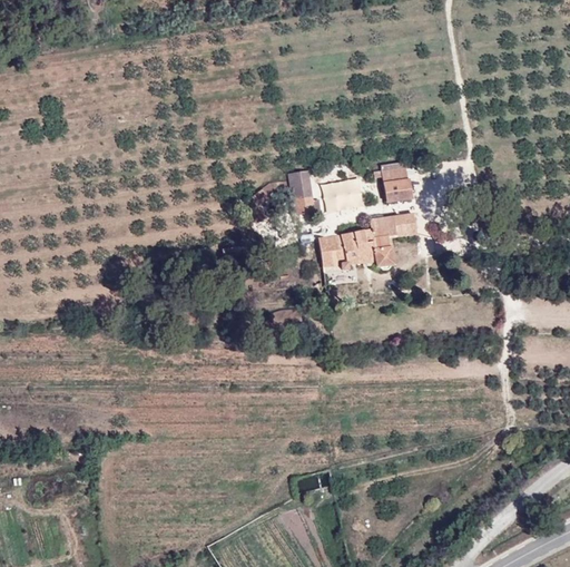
[(381,169),(404,166),(403,159),(380,163),(381,168),(381,169)]
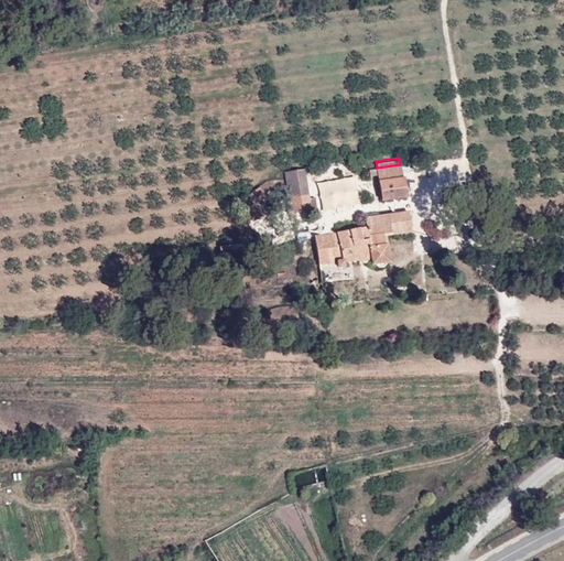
[(403,176),(401,163),(400,164),(377,168),(378,172),(379,180),(403,176)]
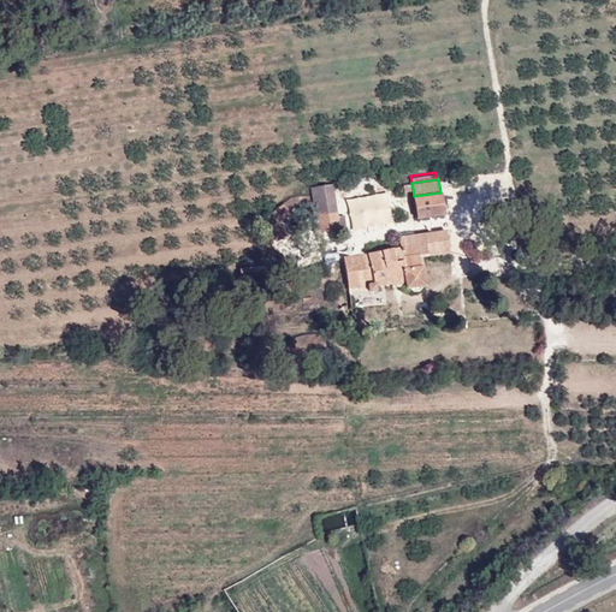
[(319,212),(337,209),(332,182),(312,185),(313,192),(313,197),(315,212),(319,212)]
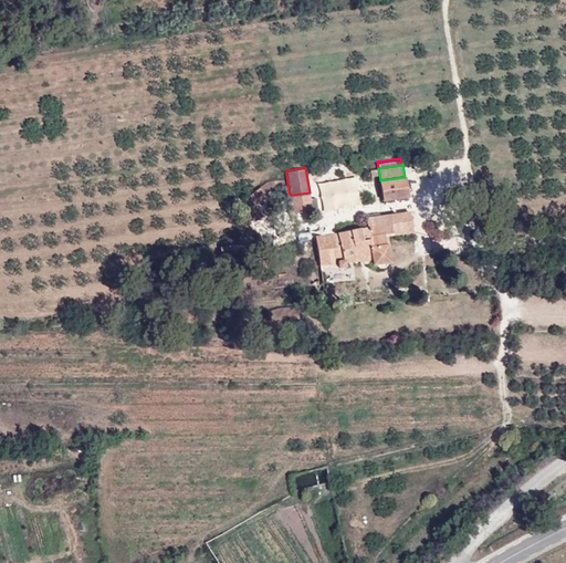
[(407,194),(405,177),(380,180),(380,184),(383,197),(407,194)]
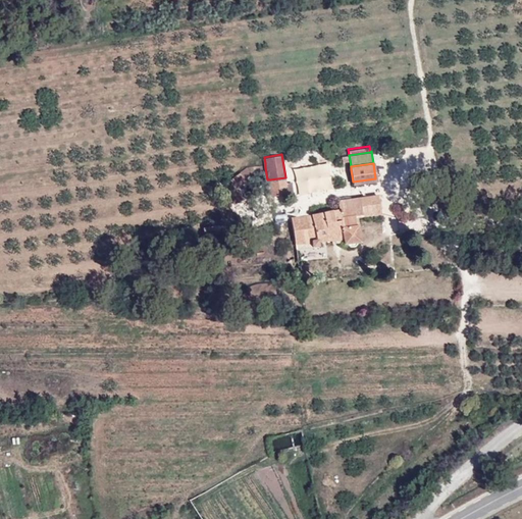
[(247,164),(231,176),(239,184),(247,177),(245,175),(251,170),(251,169),(247,164)]
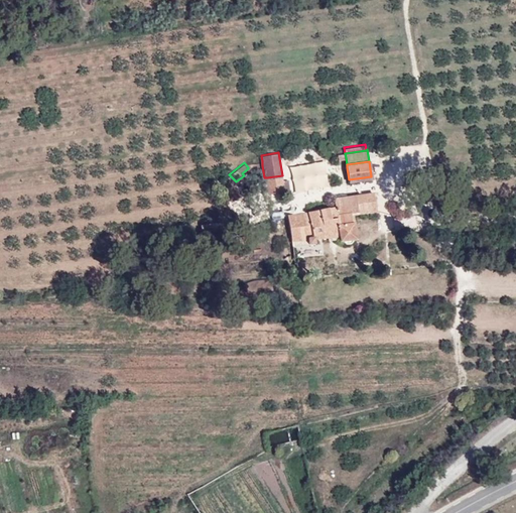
[(282,178),(282,175),(267,177),(269,193),(284,190),(282,178)]
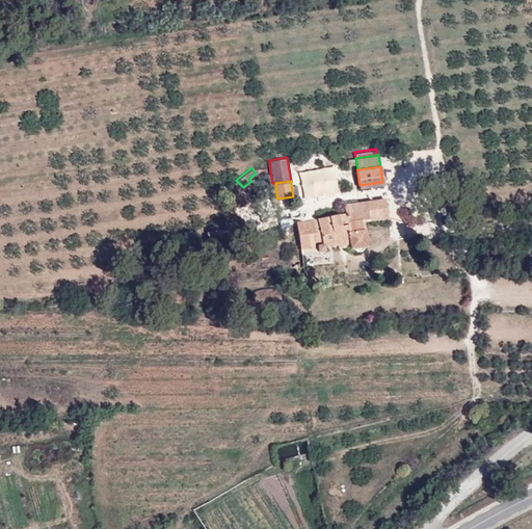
[(297,220),(301,245),(318,243),(319,249),(325,249),(324,243),(351,241),(352,246),(354,245),(356,247),(356,248),(362,248),(363,246),(363,245),(366,244),(364,230),(363,230),(361,218),(389,215),(386,199),(344,204),(346,213),(317,219),(297,220)]
